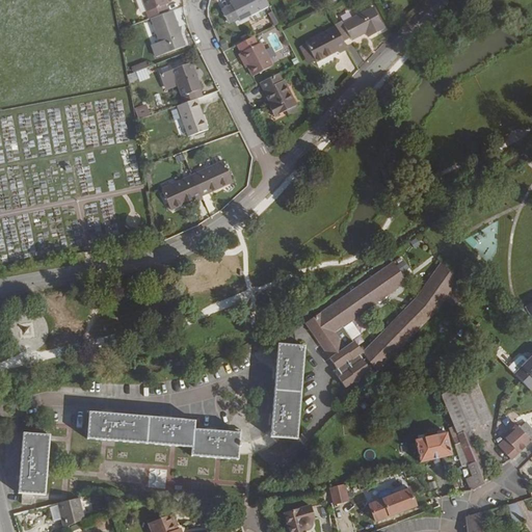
[(145,12),(148,20),(151,19),(168,12),(163,0),(142,0),(147,11),(145,12)]
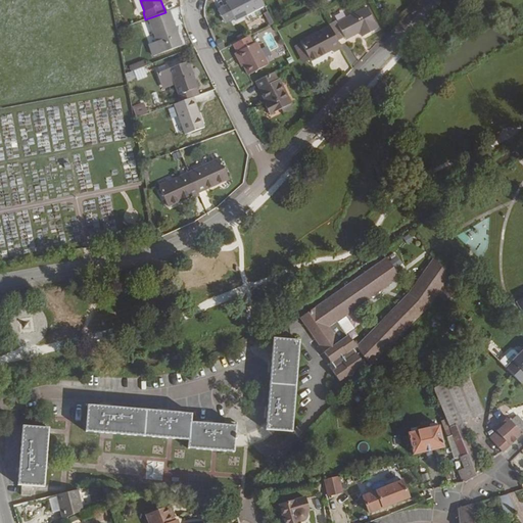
[(228,6),(219,10),(224,21),(234,16),(236,21),(265,6),(260,0),(228,0),(226,2),(228,6)]
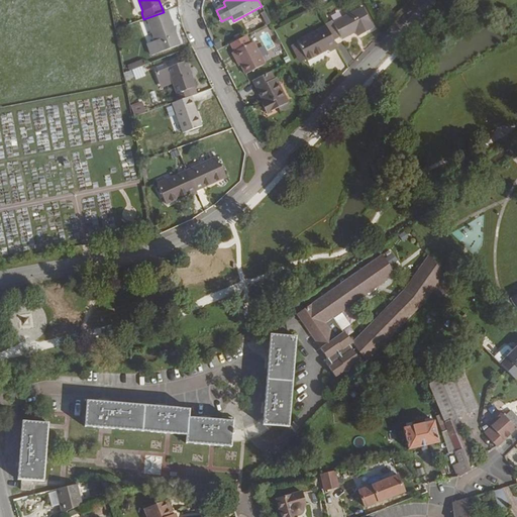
[(332,20),(325,24),(326,26),(333,40),(340,37),(341,38),(355,31),(358,36),(374,28),(363,6),(332,22),(332,20)]
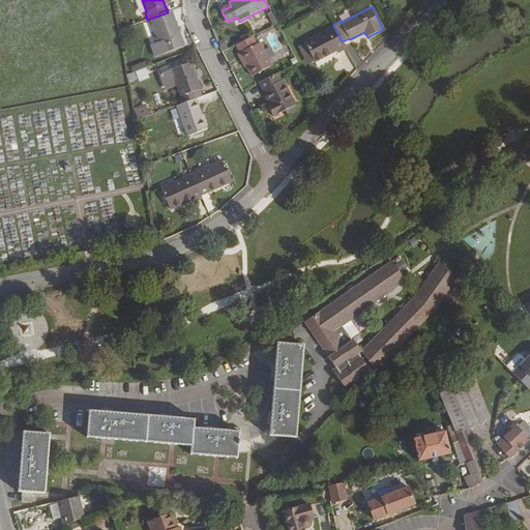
[(168,12),(150,19),(158,41),(163,54),(184,47),(172,10),(168,12)]
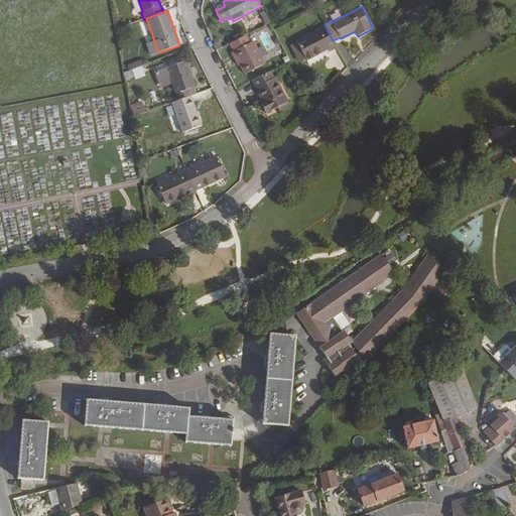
[(326,26),(295,41),(296,42),(305,59),(306,60),(328,49),(329,52),(337,47),(333,40),(326,26)]
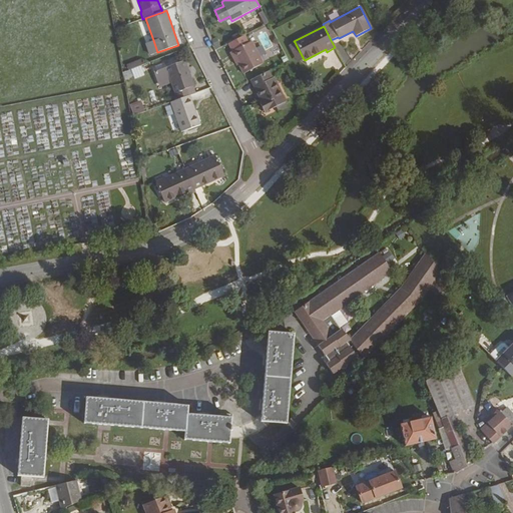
[(264,29),(253,34),(266,57),(276,53),(264,29)]
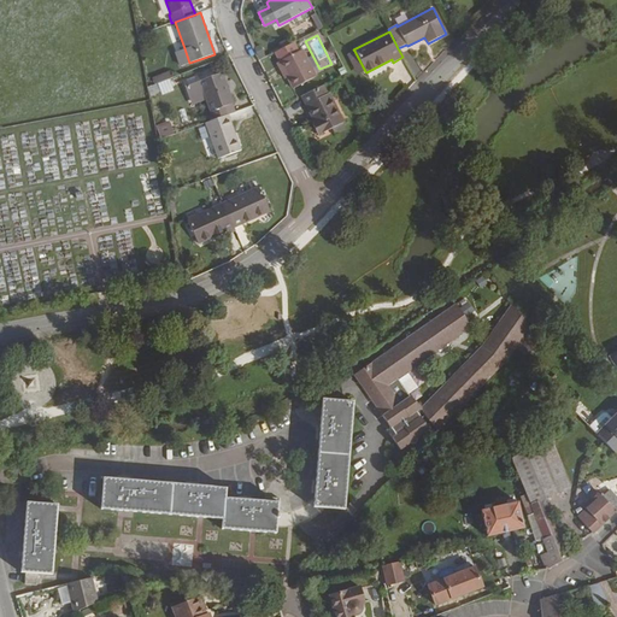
[(264,54),(260,45),(253,48),(258,57),(264,54)]
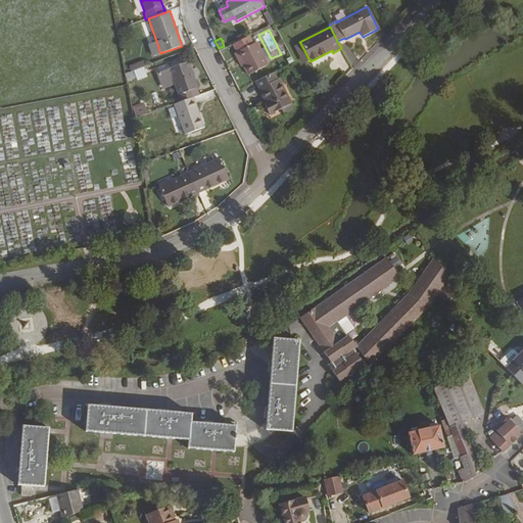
[(160,53),(156,41),(149,44),(154,56),(160,53)]
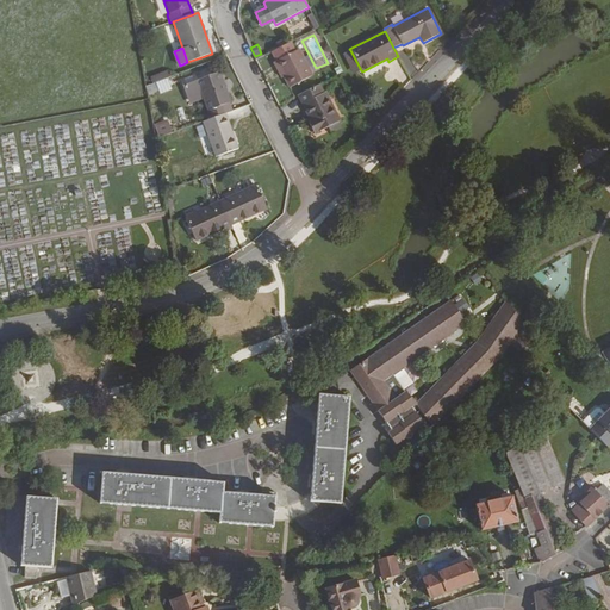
[(299,49),(273,63),(281,79),(284,78),(290,88),(313,75),(299,49)]
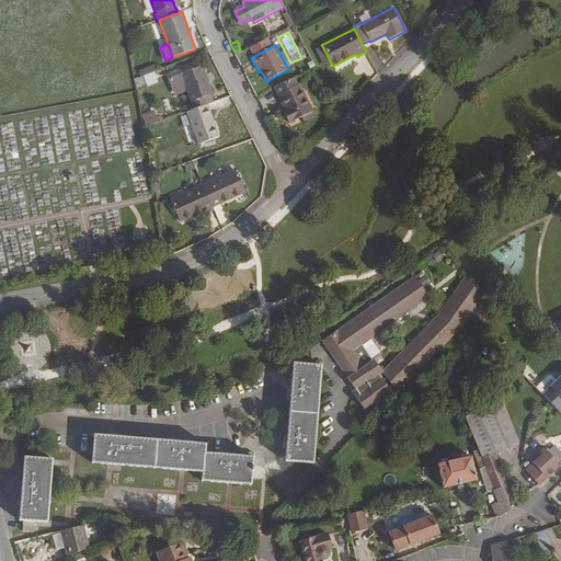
[(322,46),(315,50),(324,68),(332,65),(322,46)]
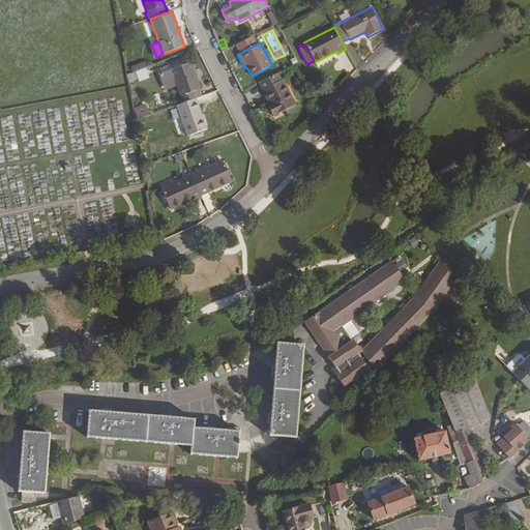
[(133,72),(148,66),(147,62),(131,68),(133,72)]
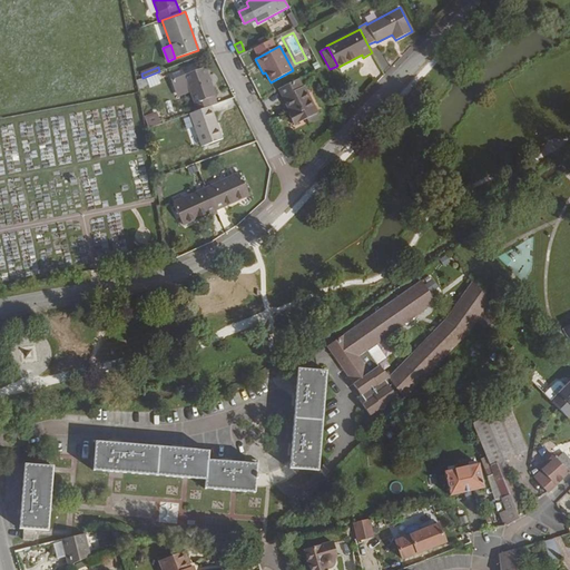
[(183,69),(169,75),(177,94),(189,89),(195,106),(203,104),(202,100),(207,98),(215,95),(204,67),(185,74),(183,69)]
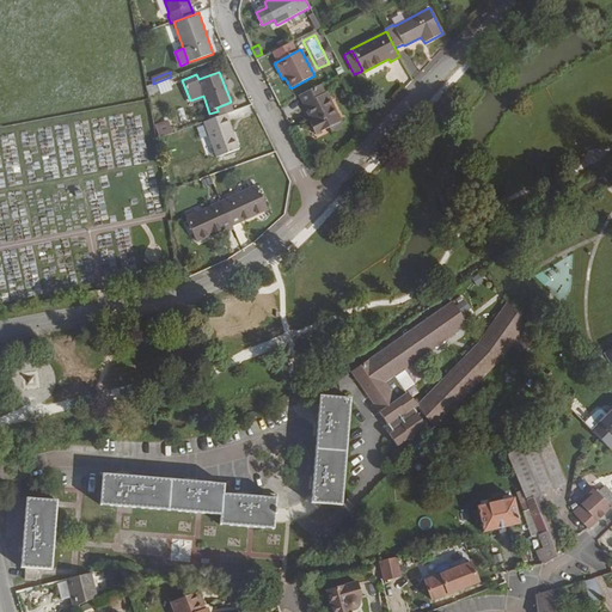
[(320,85),(299,96),(311,120),(308,121),(316,135),(329,128),(340,122),(341,121),(326,92),(325,92),(320,85)]
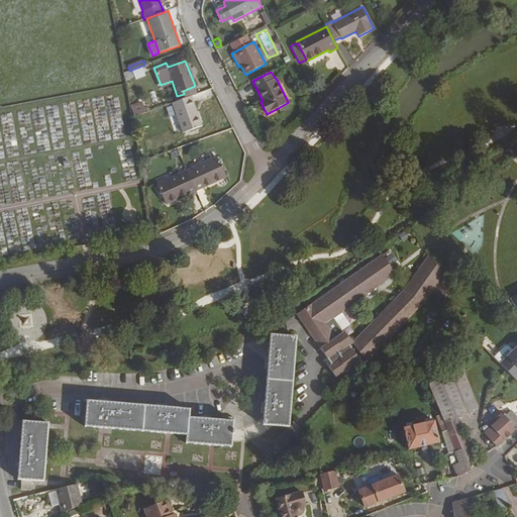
[(179,101),(191,96),(188,89),(183,91),(184,94),(177,96),(179,101)]
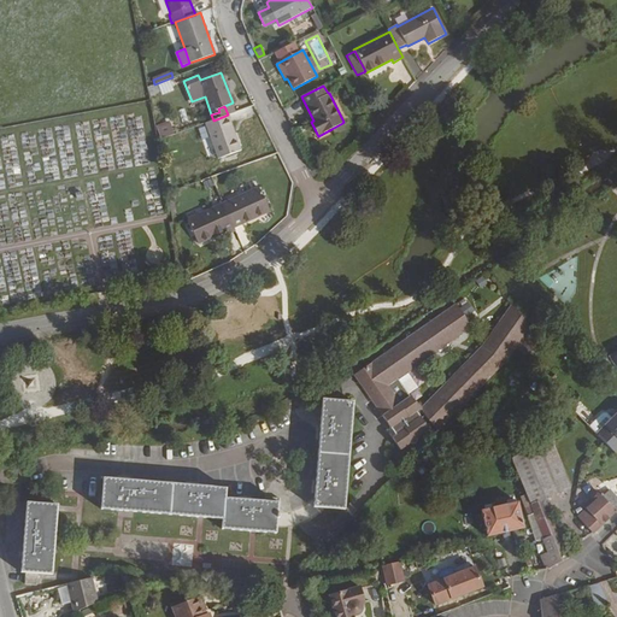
[(213,121),(205,123),(218,159),(222,157),(236,152),(241,151),(228,115),(213,121)]
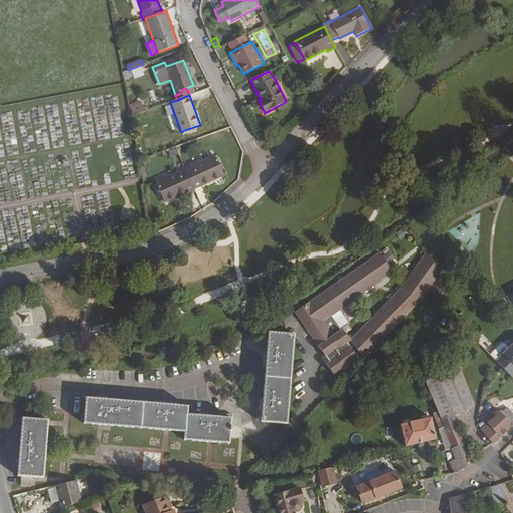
[(285,102),(276,107),(279,112),(288,108),(285,102)]
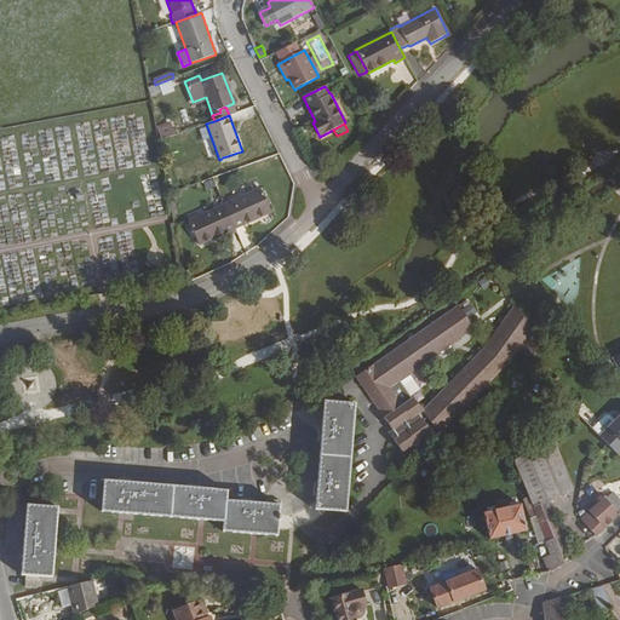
[(158,130),(161,139),(174,135),(171,125),(158,130)]
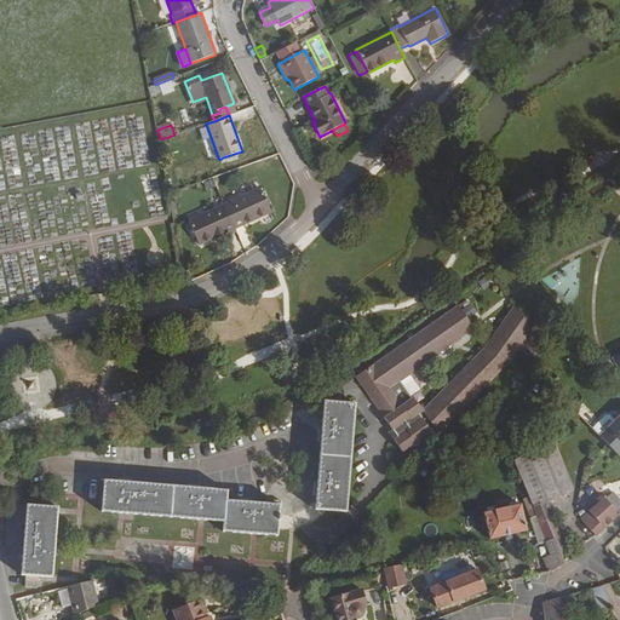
[(237,153),(223,158),(225,165),(240,160),(237,153)]
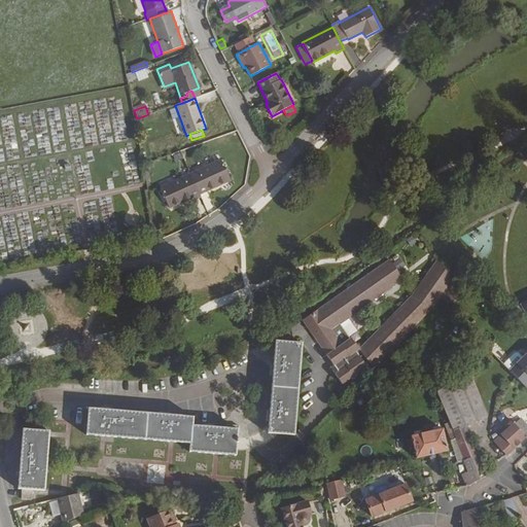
[(221,160),(190,174),(200,195),(231,180),(221,160)]
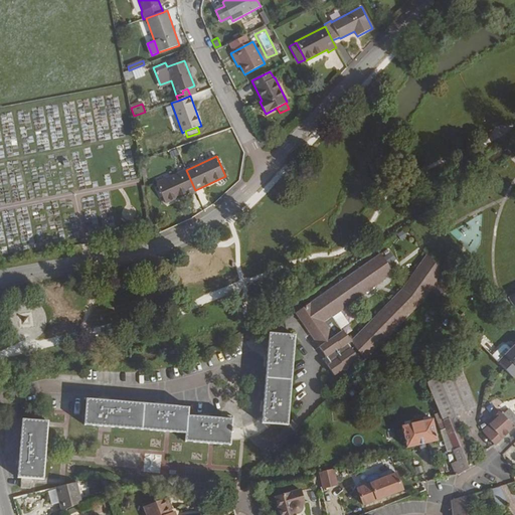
[(186,170),(156,183),(165,203),(195,190),(186,170)]
